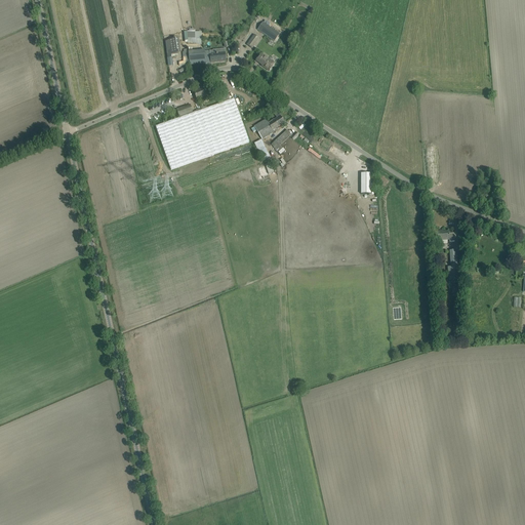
[(264,23),(257,30),(275,42),(280,34),(264,23)]
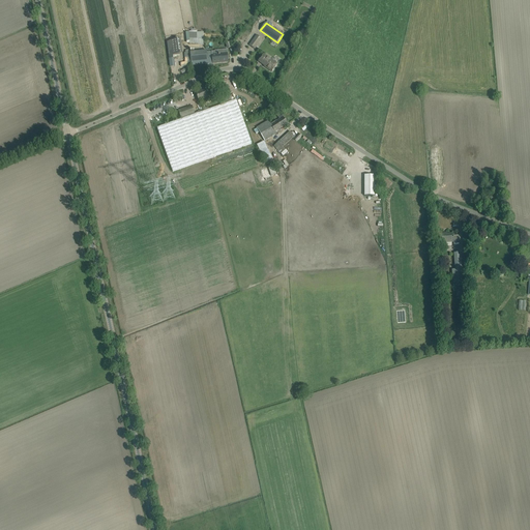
[(189,45),(204,45),(204,39),(198,39),(198,32),(189,32),(189,45)]
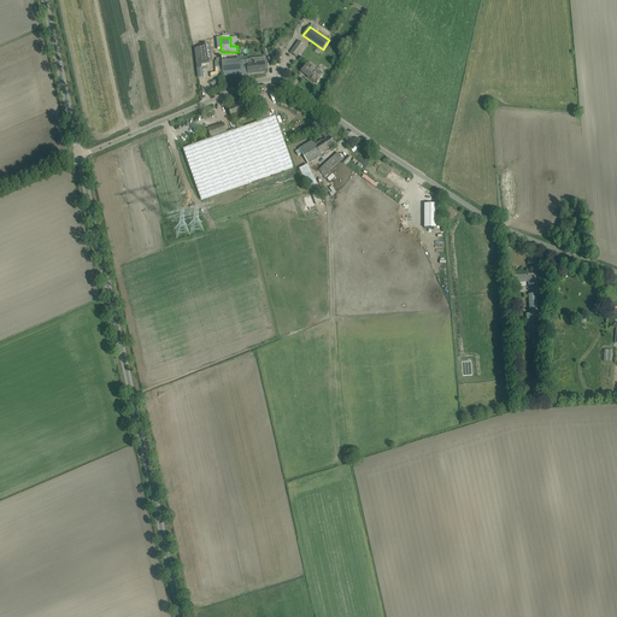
[(305,45),(299,41),(291,53),(297,57),(305,45)]
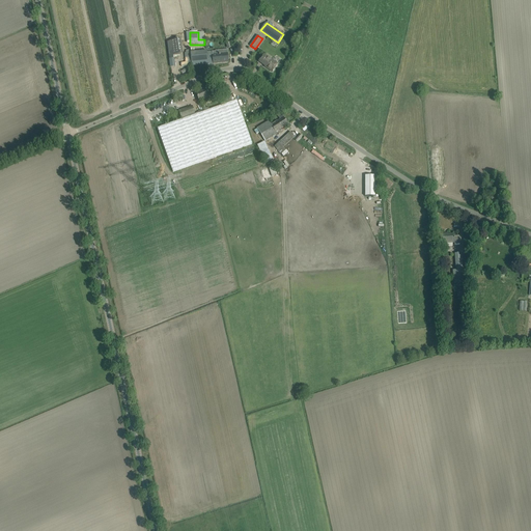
[(180,55),(179,42),(171,42),(172,55),(180,55)]
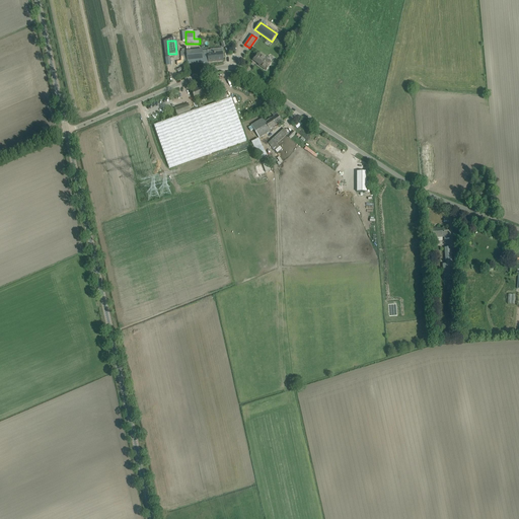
[(187,52),(187,59),(188,64),(223,61),(222,53),(216,53),(216,52),(215,53),(215,50),(202,51),(202,50),(187,52)]
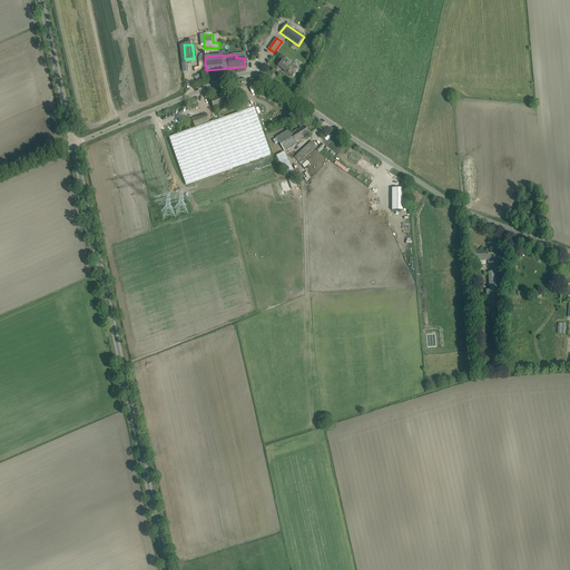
[(277,66),(287,72),(286,74),(292,78),(298,69),(283,58),(277,66)]
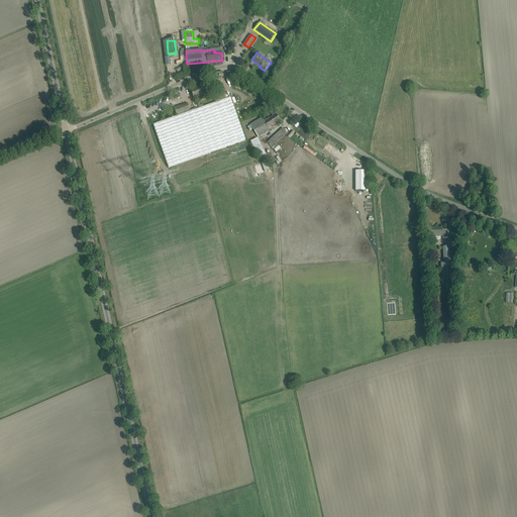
[(207,93),(204,85),(191,91),(194,98),(207,93)]
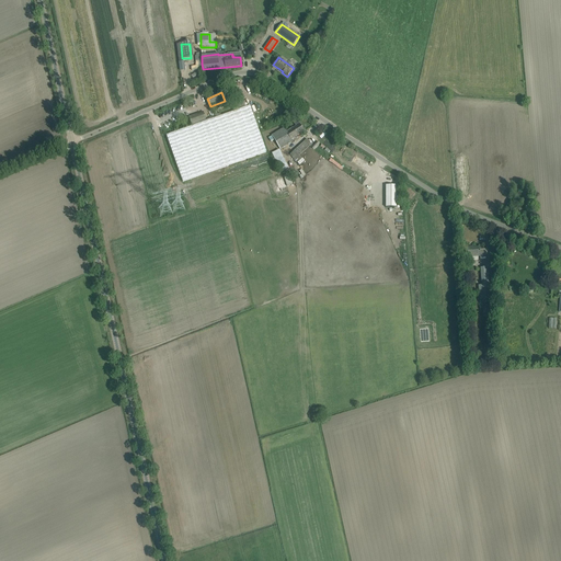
[(250,106),(167,136),(183,182),(266,152),(250,106)]
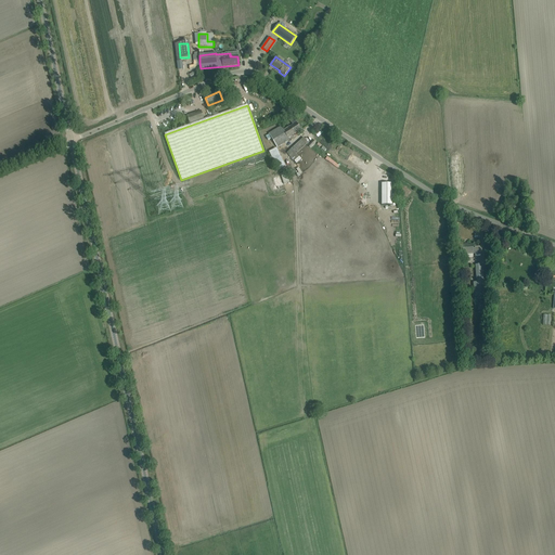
[(204,119),(201,111),(186,116),(190,124),(204,119)]
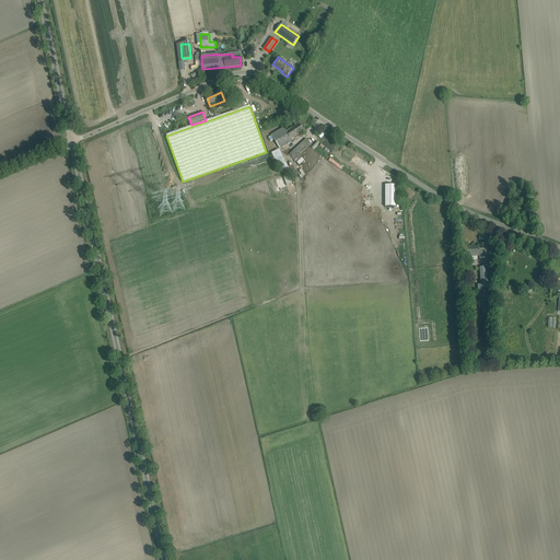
[(286,131),(283,128),(271,136),(280,150),(292,141),(291,140),(303,131),(296,120),(293,123),(295,126),(292,128),(292,127),(286,131)]
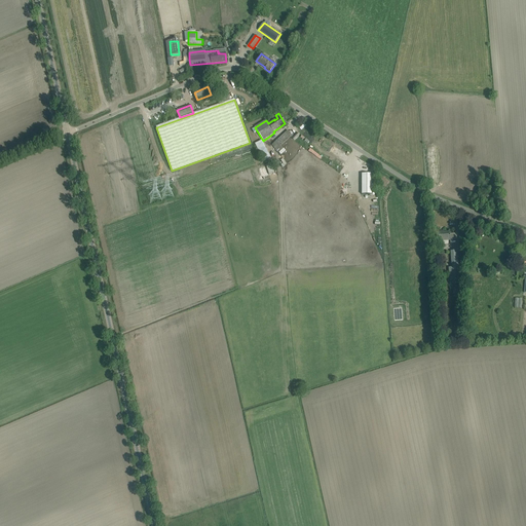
[(288,130),(284,134),(271,145),(278,152),(283,149),(279,146),(292,136),(288,130)]
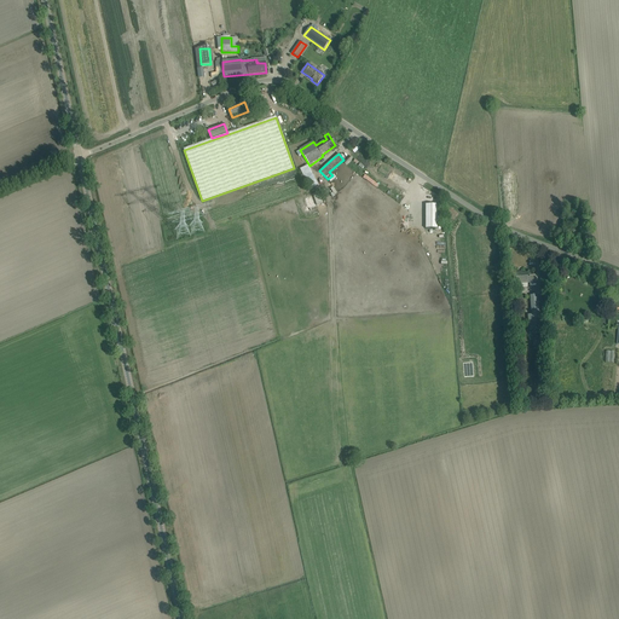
[(308,166),(300,169),(310,190),(318,186),(308,166)]
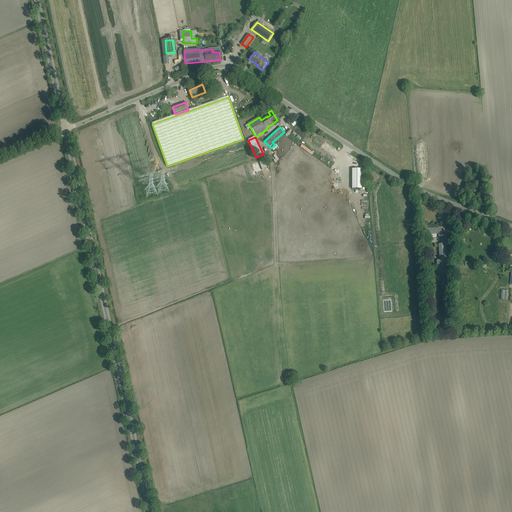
[(276,163),(280,159),(276,155),(271,158),(276,163)]
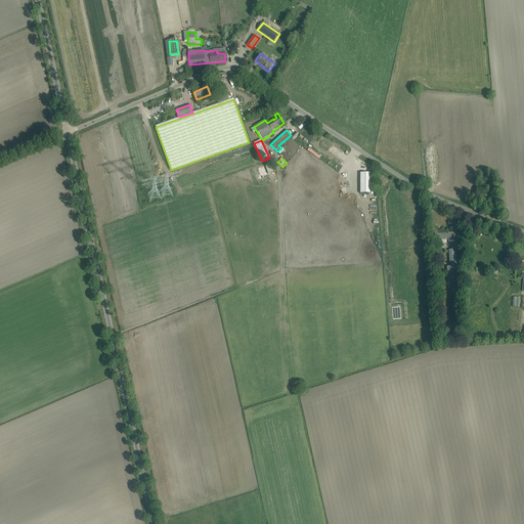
[(260,168),(262,174),(267,172),(268,174),(274,172),(270,163),(260,168)]
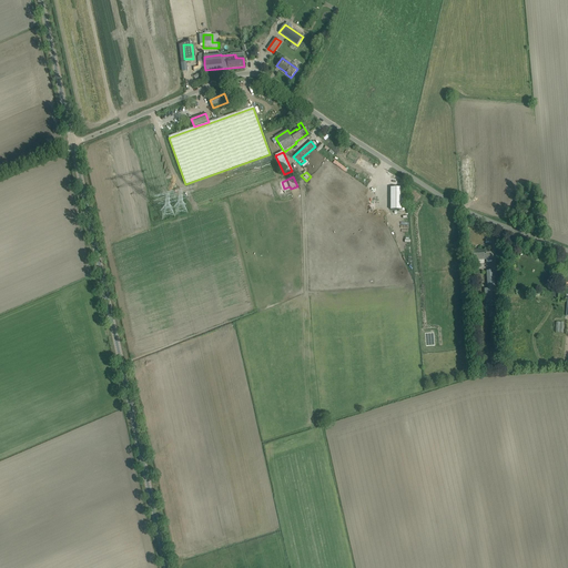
[(401,189),(389,190),(392,212),(402,211),(401,189)]
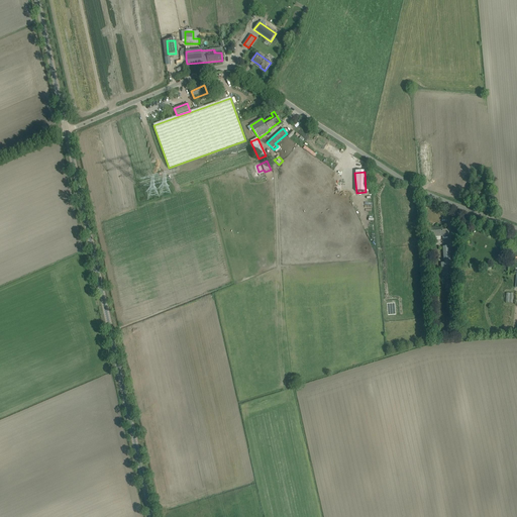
[(443,230),(443,229),(440,229),(440,228),(433,229),(433,228),(428,228),(429,240),(434,240),(433,237),(442,236),(442,238),(447,237),(446,230),(443,230)]
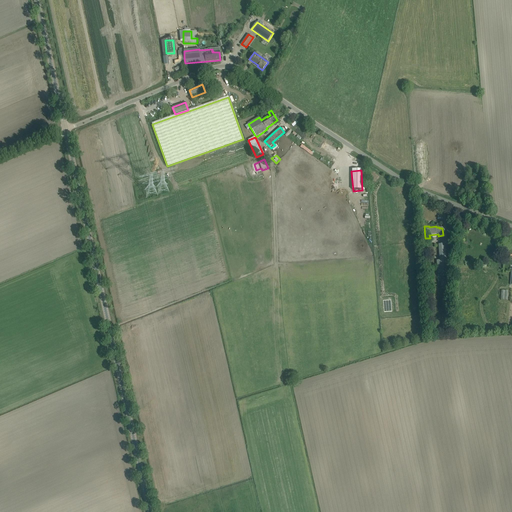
[(438,244),(439,249),(440,260),(436,261),(437,273),(447,272),(444,244),(438,244)]
